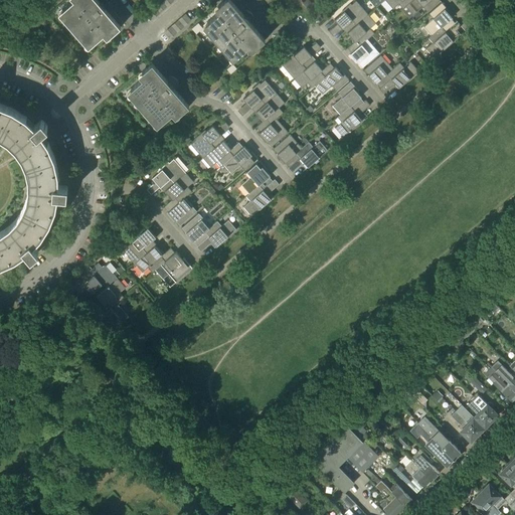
[(108,38),(115,32),(124,24),(103,0),(69,0),(71,2),(59,13),(89,47),(104,34),(108,38)]
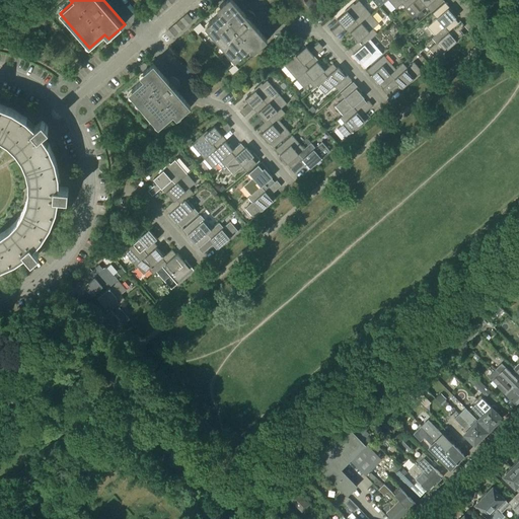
[(251,54),(271,38),(237,0),(227,0),(214,11),(218,15),(206,26),(235,61),(247,50),(251,54)]
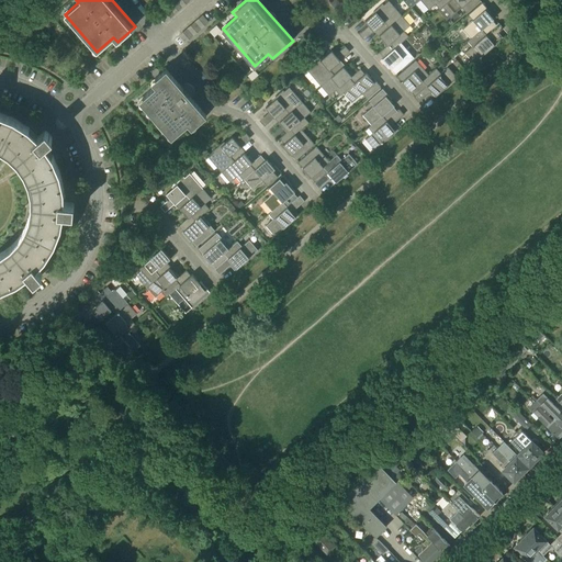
[(420,0),(429,10),(435,4),(440,10),(442,7),(450,0),(420,0)]
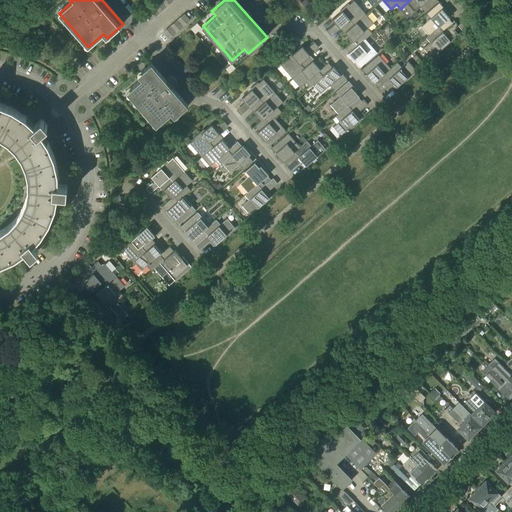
[(410,0),(403,6),(411,15),(421,7),(425,12),(438,1),(436,0),(410,0)]
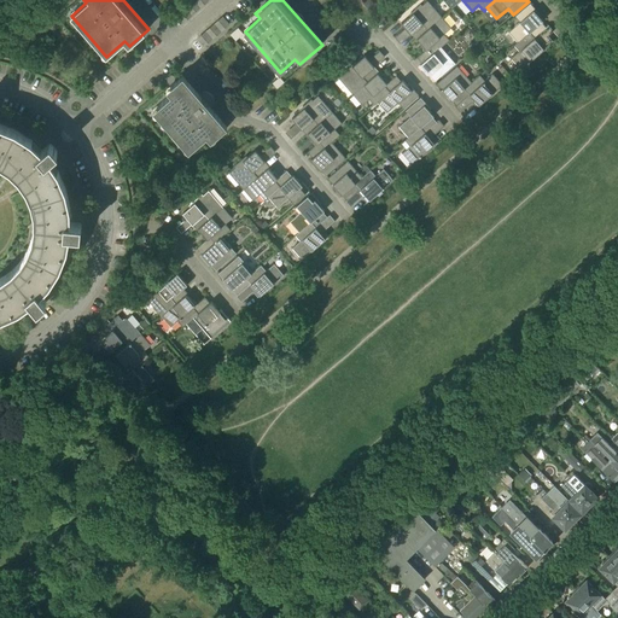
[(442,18),(427,1),(423,6),(421,5),(414,10),(415,11),(401,24),(412,35),(424,25),(427,30),(442,18)]
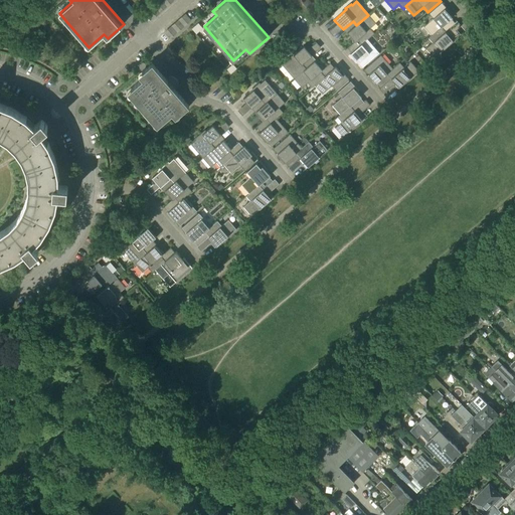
[(445,32),(456,23),(452,19),(453,18),(447,11),(448,9),(442,3),(430,14),(434,19),(423,27),(432,36),(441,27),(445,32)]
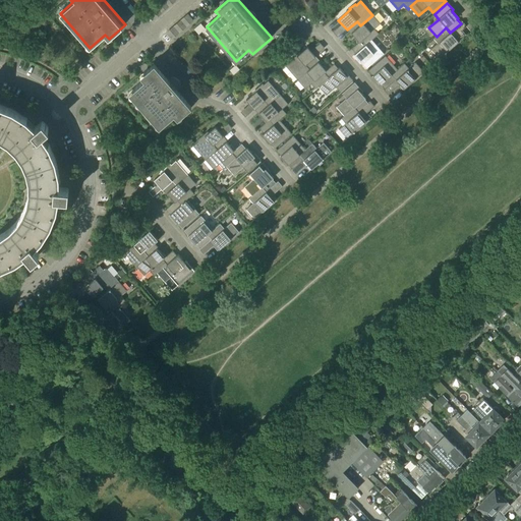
[(374,30),(381,24),(372,15),(360,25),(357,21),(347,30),(351,35),(352,34),(358,41),(356,42),(358,44),(361,40),(366,45),(371,41),(379,35),(374,30)]
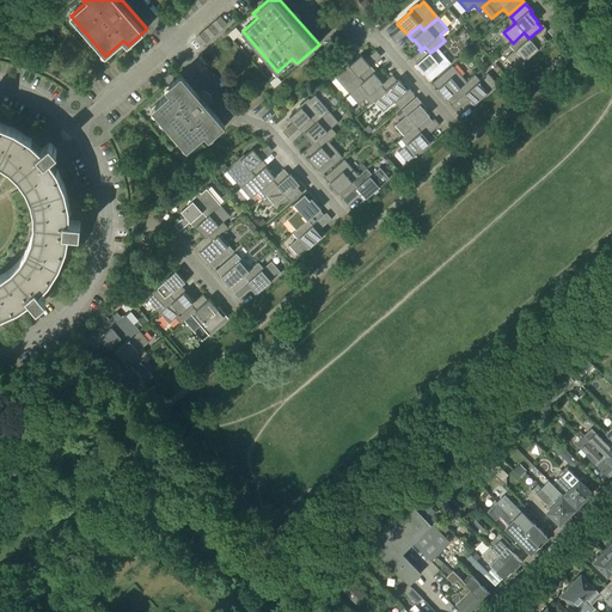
[(537,42),(549,31),(544,25),(542,28),(528,38),(524,32),(513,43),(509,46),(514,51),(507,59),(516,69),(539,49),(537,47),(537,42)]
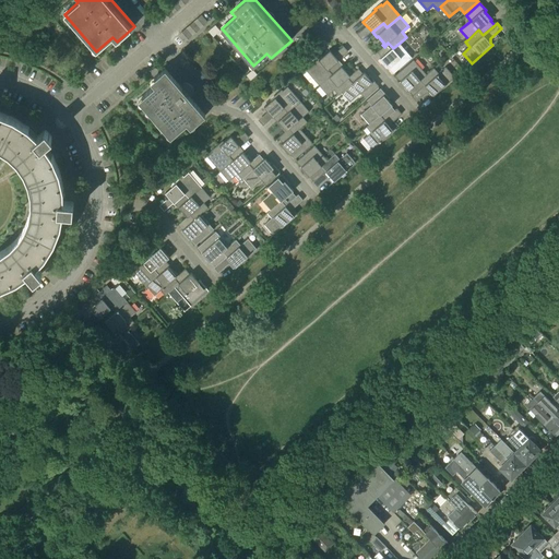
[(388,43),(384,47),(377,52),(381,58),(379,60),(384,67),(385,66),(393,74),(412,58),(399,44),(393,48),(388,43)]
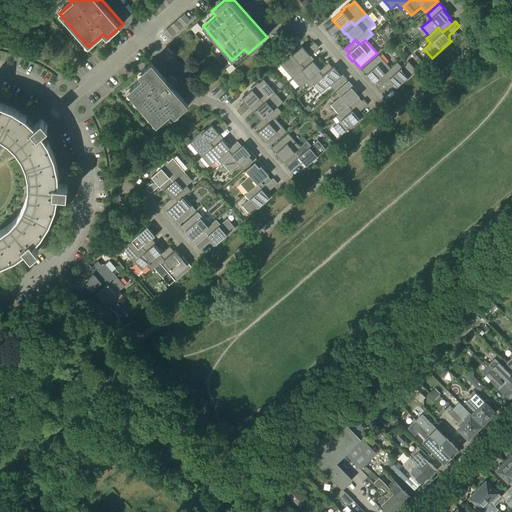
[(300,64),(310,56),(302,46),(290,56),(289,55),(284,60),(285,61),(280,65),(292,78),(303,68),(300,64)]
